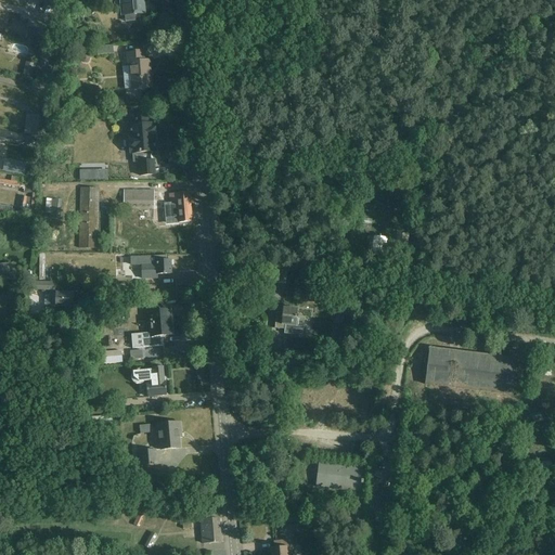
[(136,20),(134,14),(145,13),(144,2),(143,2),(142,0),(123,0),(125,15),(125,21),(136,20)]
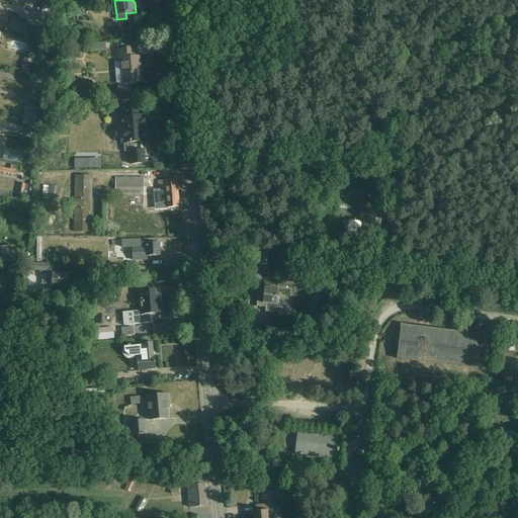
[(30,33),(40,35),(44,21),(27,18),(27,20),(27,21),(24,36),(30,37),(30,33)]
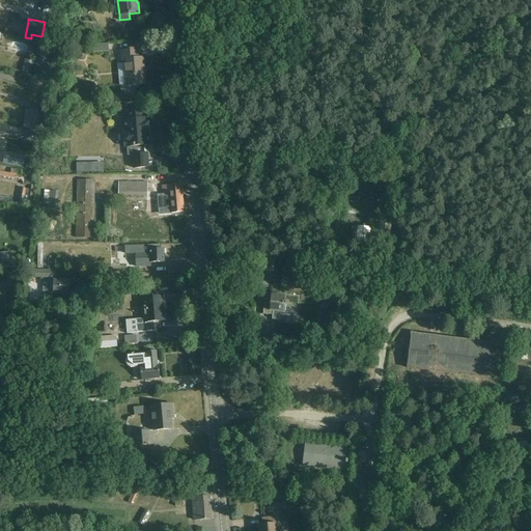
[(108,44),(92,46),(93,53),(109,52),(108,44)]
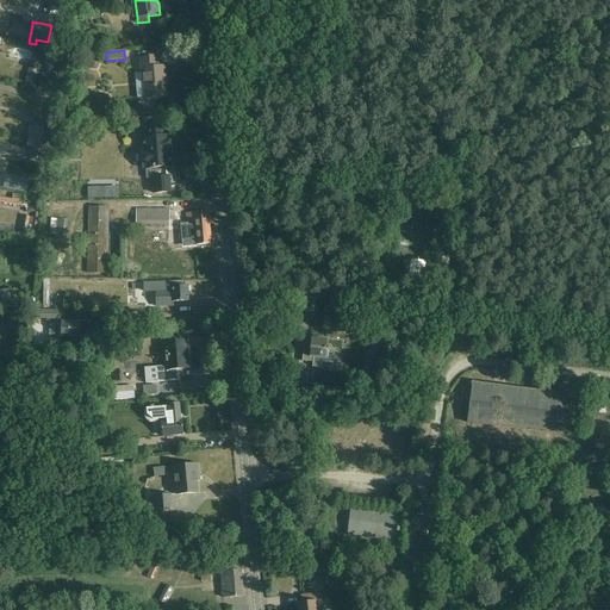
[(43,57),(47,64),(56,60),(53,54),(43,57)]
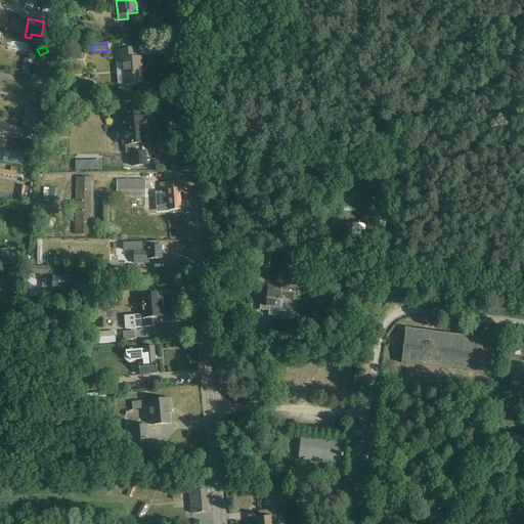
[(137,58),(136,48),(118,50),(119,62),(123,62),(125,86),(143,84),(141,57),(137,58)]
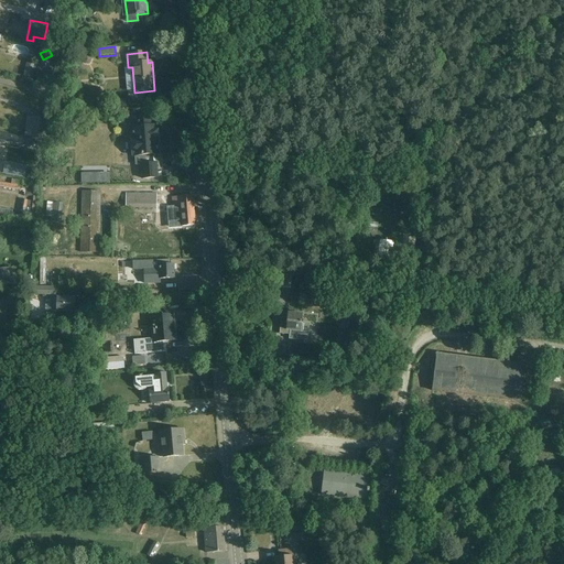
[(24,63),(22,76),(30,77),(31,64),(24,63)]
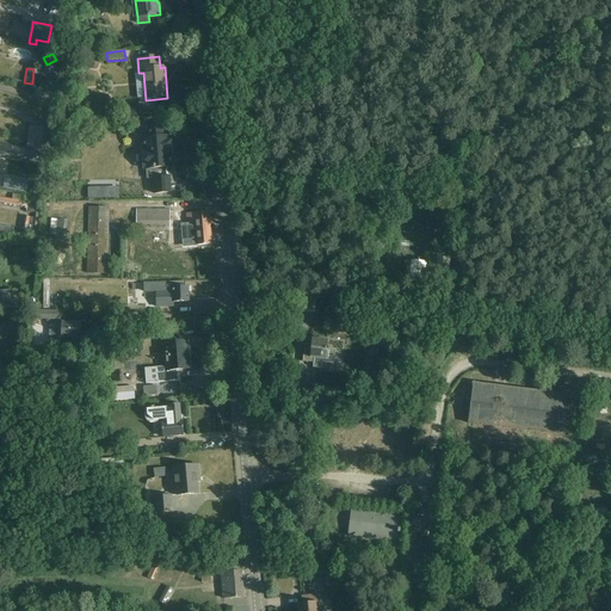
[(142,152),(143,170),(146,168),(146,170),(162,168),(167,168),(172,168),(171,155),(172,155),(171,139),(170,139),(170,137),(165,137),(164,125),(147,127),(148,139),(143,140),(144,152),(142,152)]
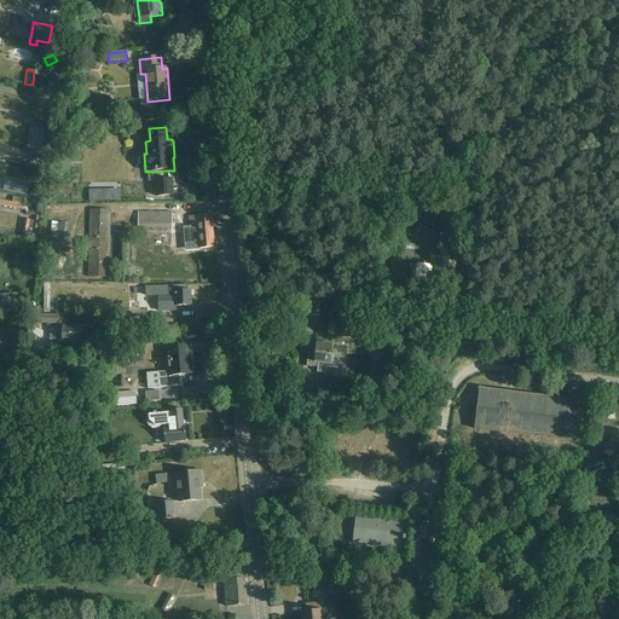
[(36,146),(35,152),(51,154),(52,129),(38,128),(36,146)]
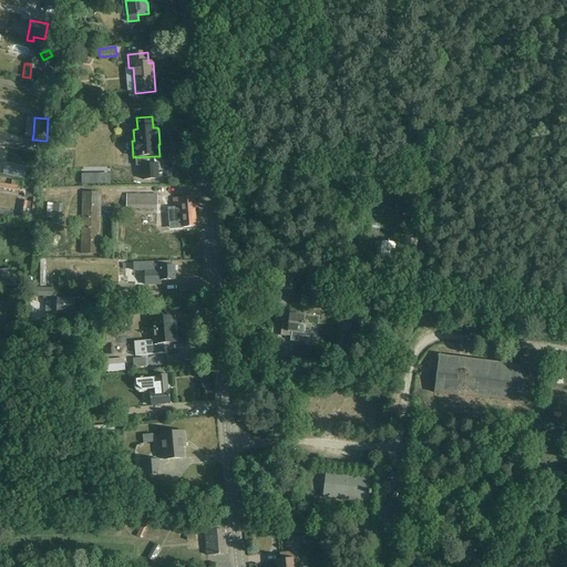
[(0,134),(0,141),(3,142),(10,143),(11,136),(6,135),(0,134)]
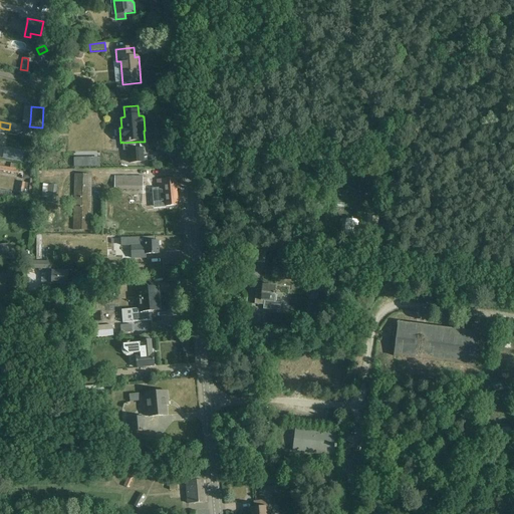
[(49,130),(48,140),(58,140),(59,131),(49,130)]
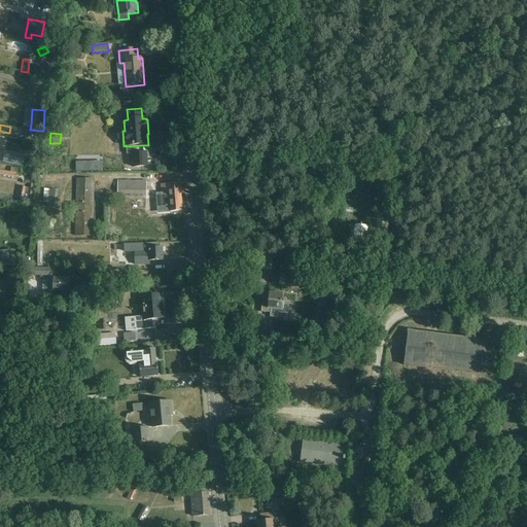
[(8,137),(3,136),(0,149),(6,150),(8,137)]
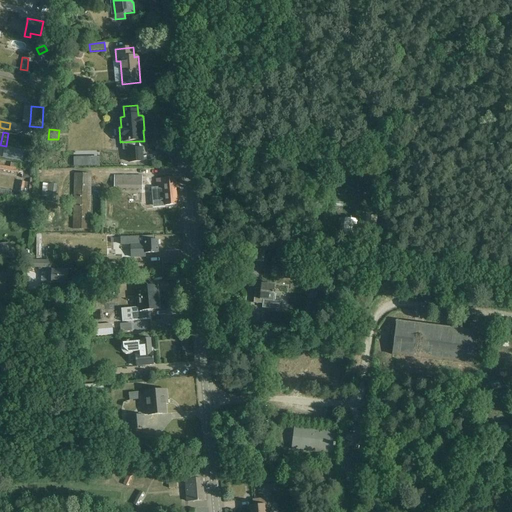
[(142,149),(141,149),(140,141),(136,141),(137,149),(128,150),(129,163),(143,162),(142,149)]
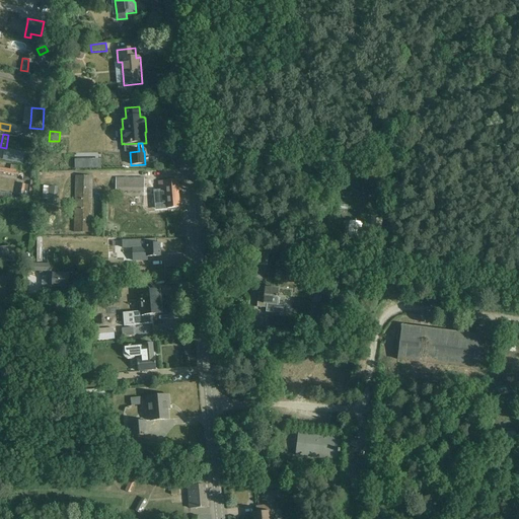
[(21,164),(24,153),(5,150),(3,161),(21,164)]
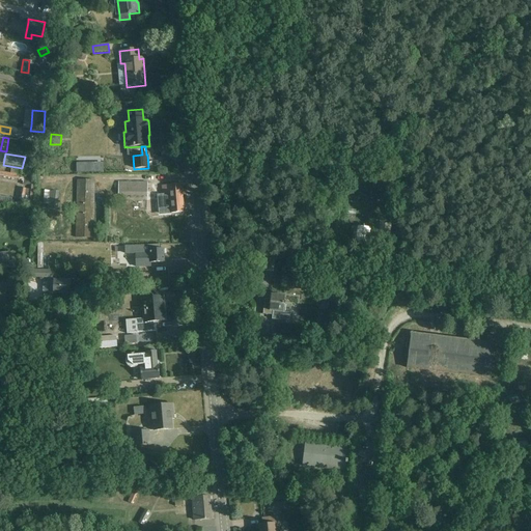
[(75,162),(76,172),(100,172),(100,162),(75,162)]
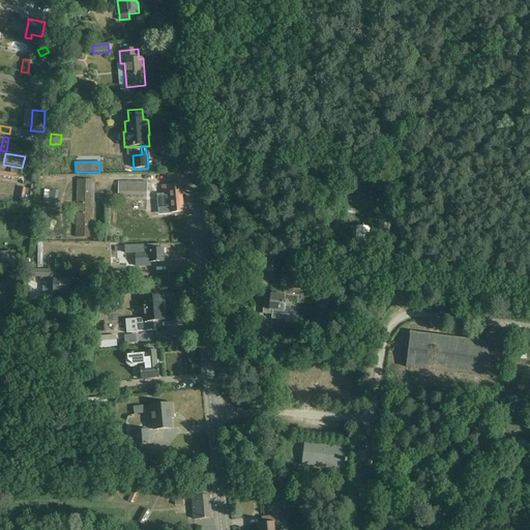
[(0,177),(23,181),(23,184),(26,185),(26,184),(34,185),(35,180),(24,178),(24,175),(20,174),(21,170),(12,169),(11,173),(0,171),(0,177)]
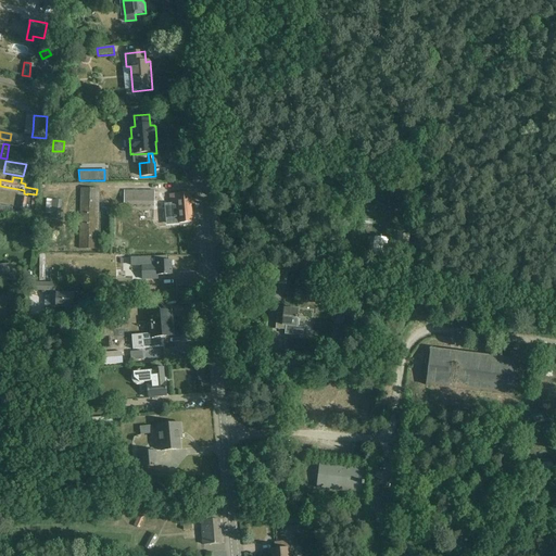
[(80,189),(79,248),(99,248),(100,189),(80,189)]
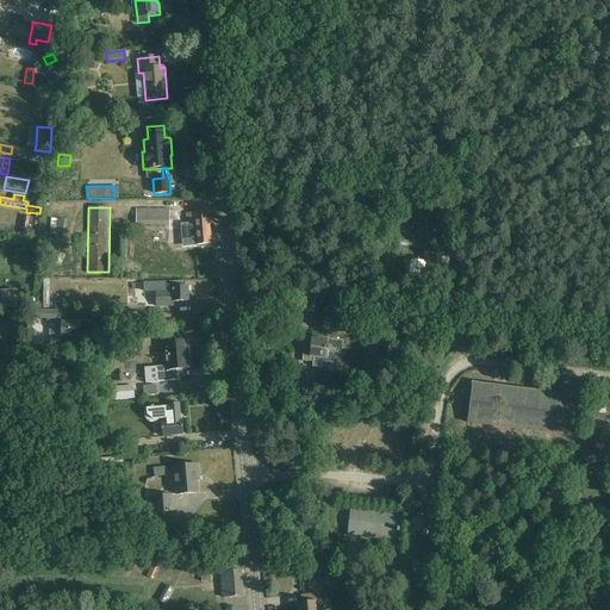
[(137,210),(137,224),(169,225),(169,211),(137,210)]
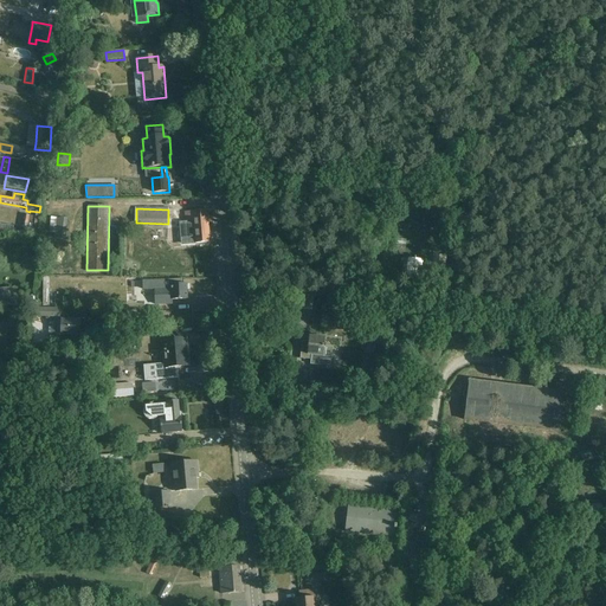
[(210,243),(207,211),(185,213),(186,224),(193,224),(195,244),(210,243)]
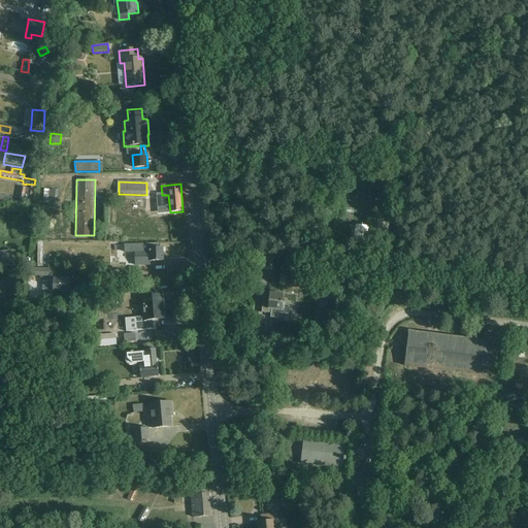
[(20,202),(0,199),(0,204),(10,206),(10,207),(23,209),(24,205),(28,205),(28,200),(29,198),(29,196),(29,194),(30,189),(23,188),(21,195),(20,202)]
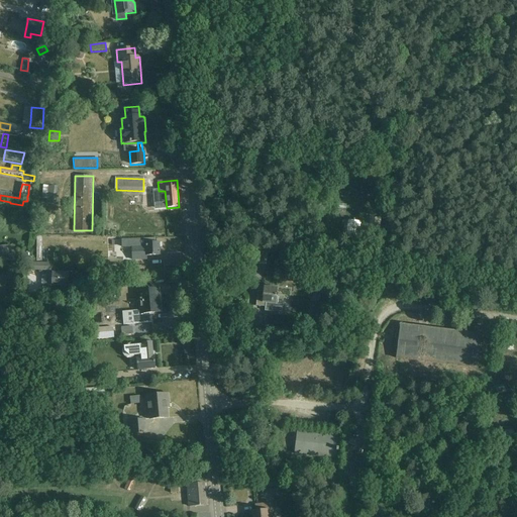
[(48,191),(46,191),(45,204),(56,205),(57,192),(56,191),(56,188),(48,187),(48,191)]
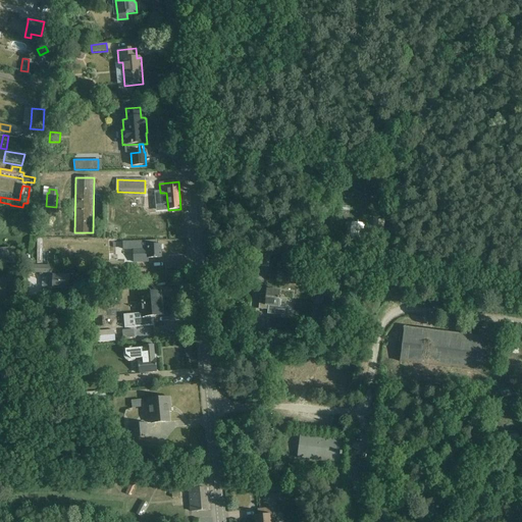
[(349,222),(346,241),(362,243),(364,224),(349,222)]
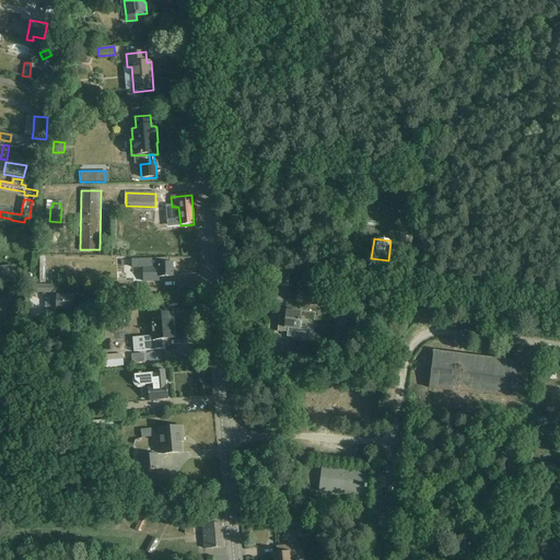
[(399,245),(398,257),(409,259),(410,246),(399,245)]
